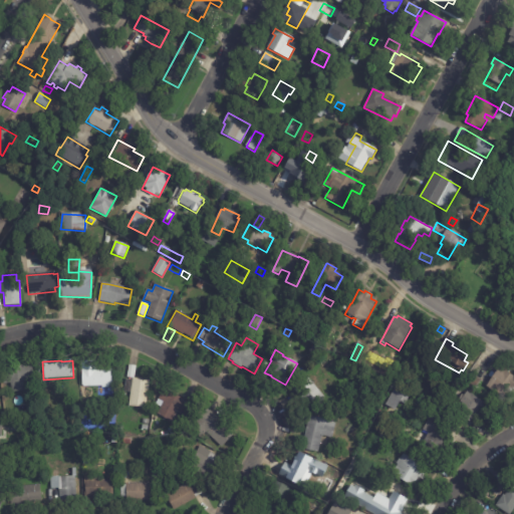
[(111,362),(112,388),(81,389),(80,361),(95,361),(96,369),(104,369),(104,362),(111,362)]
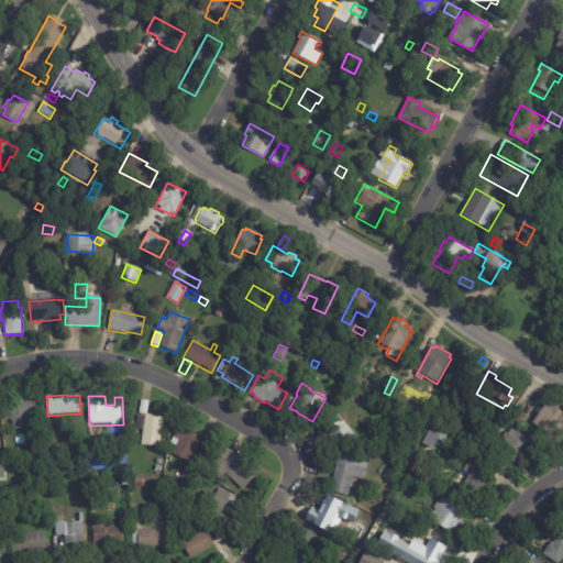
[(1,404),(34,399),(36,415),(29,416),(30,429),(12,431),(11,420),(2,421),(1,404)]
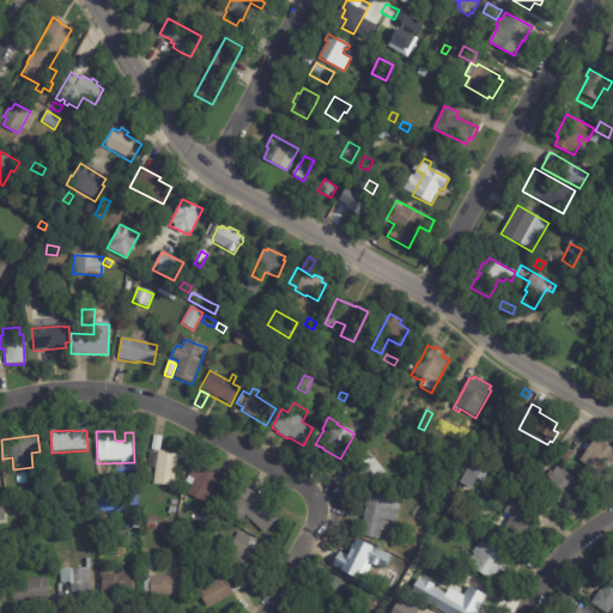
[(155,436),(162,437),(161,453),(151,450),(153,436),(155,436)]
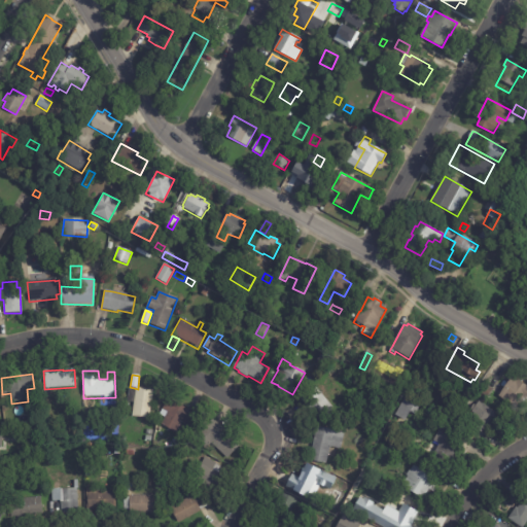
[(526,398),(526,400),(524,398),(516,410),(498,397),(513,377),(526,386),(526,398)]
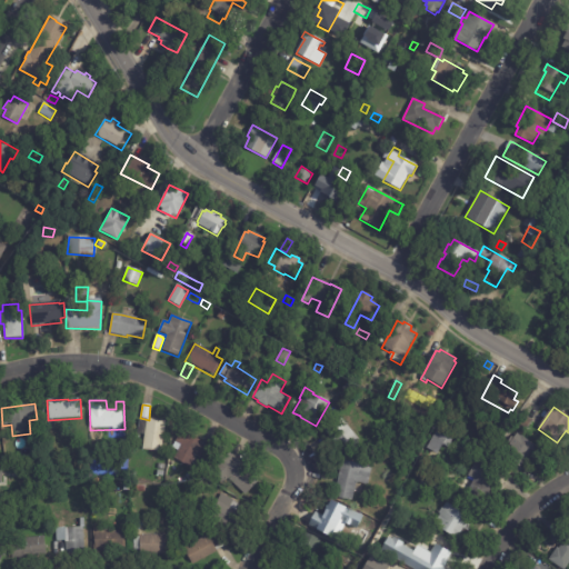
[(147,419),(165,422),(161,452),(142,450),(145,436),(137,433),(139,420),(147,421),(147,419)]
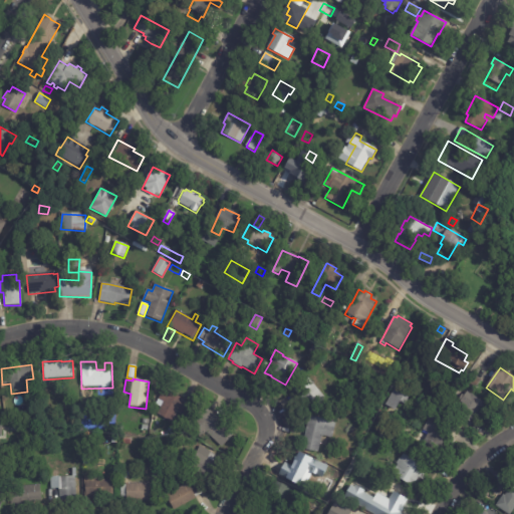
[(299,396),(294,391),(308,378),(325,400),(312,412),(299,396)]
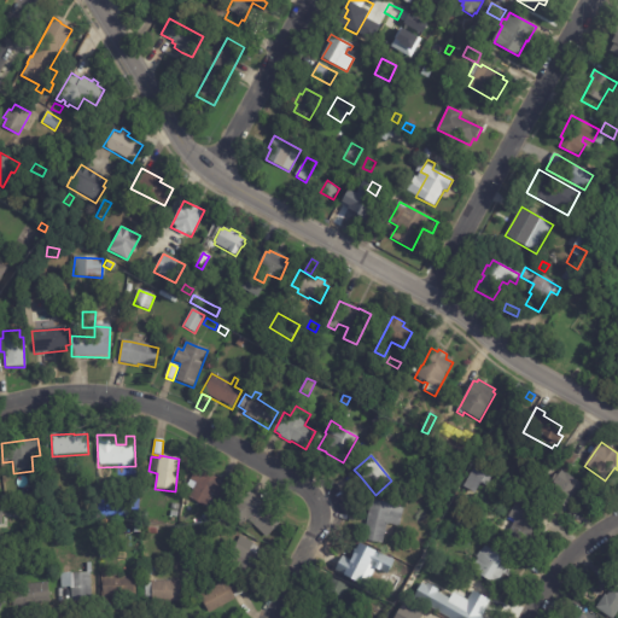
[(217,479),(221,482),(221,483),(234,490),(228,502),(215,495),(208,509),(191,500),(198,485),(190,481),(197,468),(217,479)]
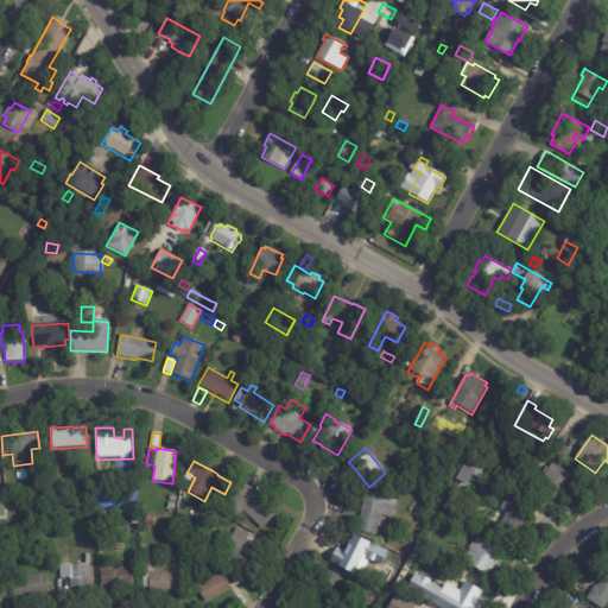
[(477,479),(473,476),(468,486),(456,480),(466,462),(483,472),(479,480),(477,479)]
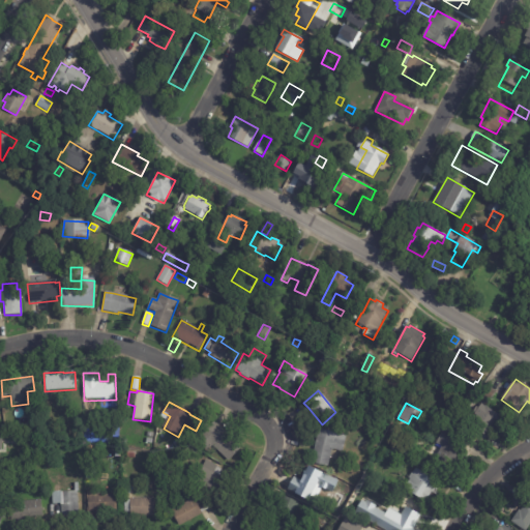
[(496,423),(494,427),(491,424),(484,433),(472,424),(477,416),(475,414),(473,412),(476,408),(478,409),(481,405),(500,417),(496,423)]
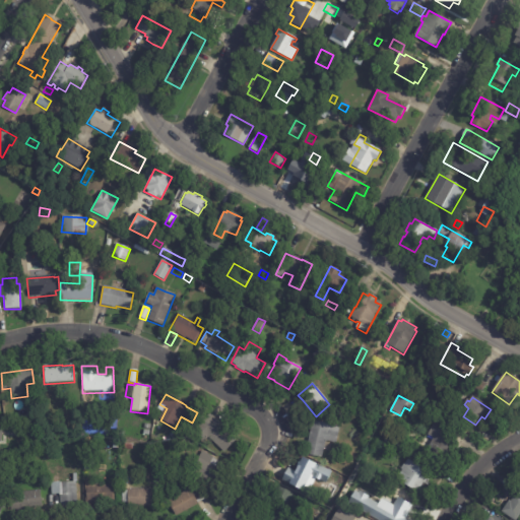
[(419,405),(429,409),(427,414),(417,409),(419,405)]
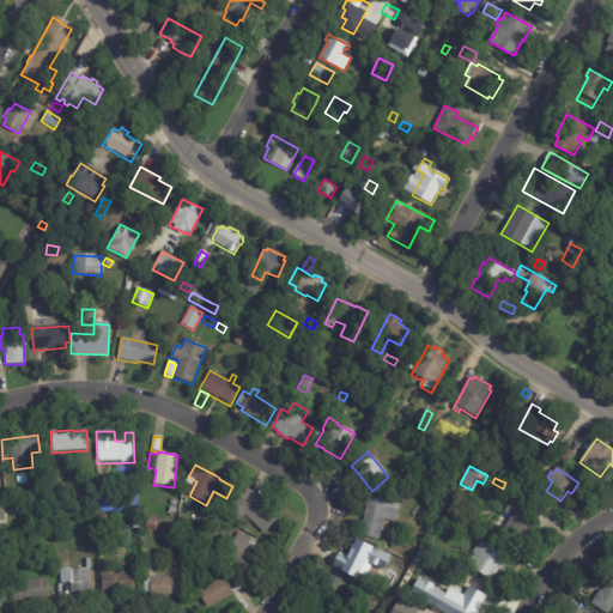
[(248,489),(269,510),(268,511),(278,520),(265,534),(244,516),(238,523),(225,511),(248,489)]
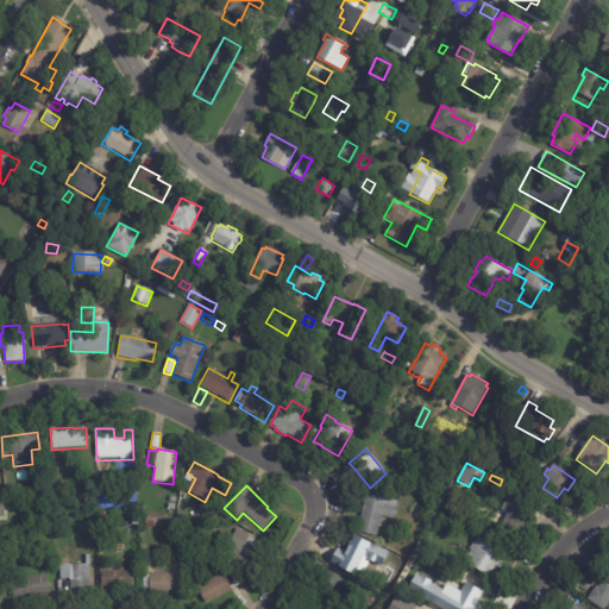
[(534,506),(532,509),(537,512),(533,519),(528,516),(515,539),(500,531),(509,514),(501,510),(512,493),(534,506)]
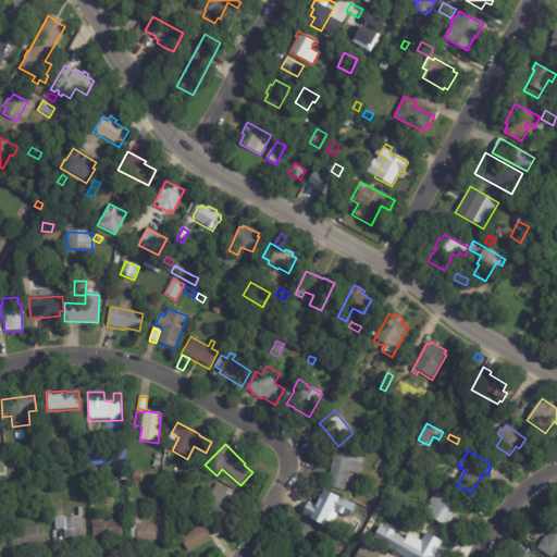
[(359,474),(348,473),(345,491),(327,487),(334,453),(364,458),(361,475),(359,474)]
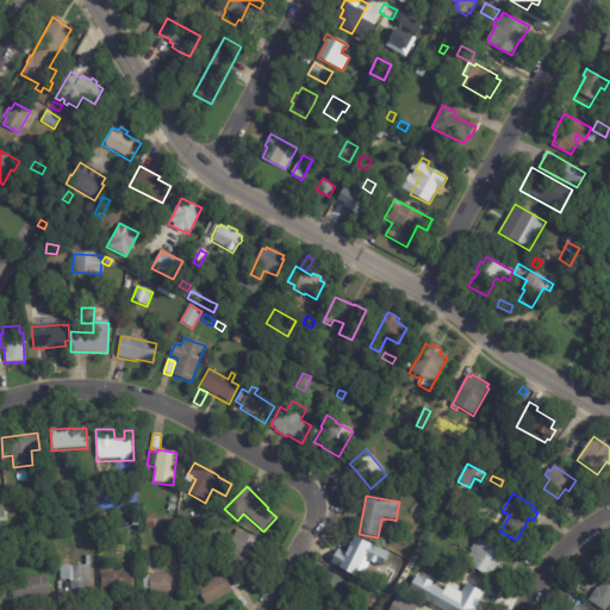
[(454,512),(480,526),(475,535),(449,522),(454,512)]
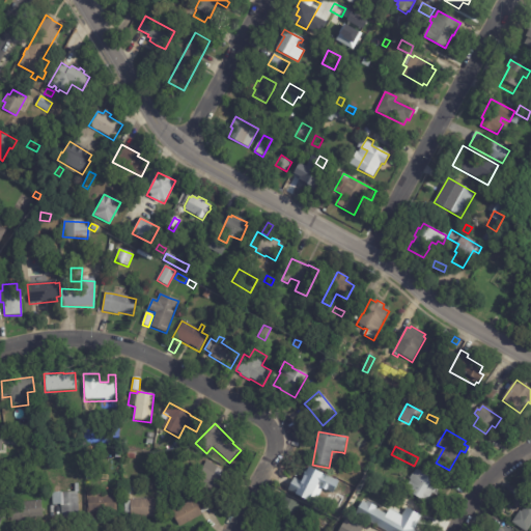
[(136,460),(127,459),(127,452),(136,452),(136,460)]
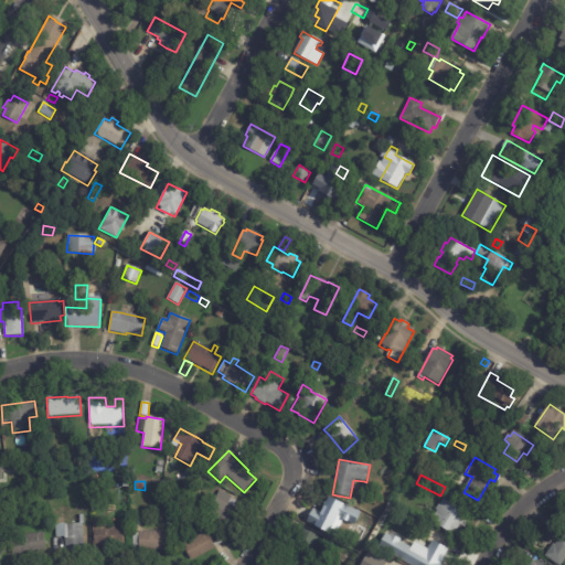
[(241,507),(230,526),(214,519),(211,525),(205,523),(210,516),(208,515),(216,499),(215,499),(220,491),(243,503),(241,507)]
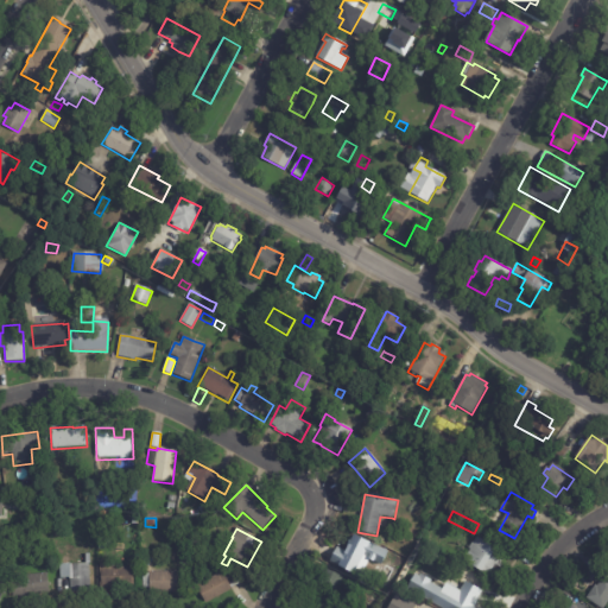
[(96,534),(109,534),(111,550),(97,550),(97,546),(96,546),(96,534)]
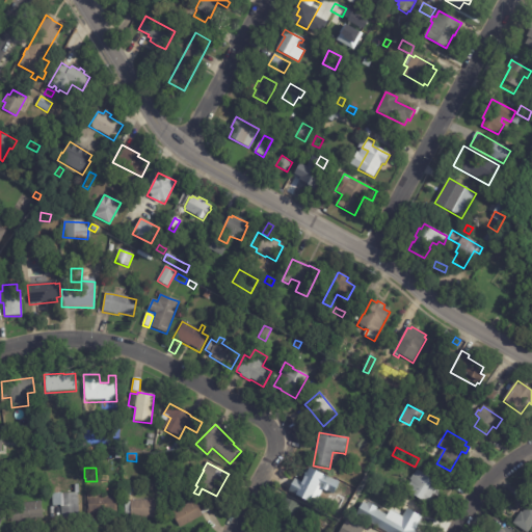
[(436,494),(428,506),(405,493),(413,482),(410,480),(414,475),(415,476),(419,471),(439,484),(434,490),(436,493),(436,494)]
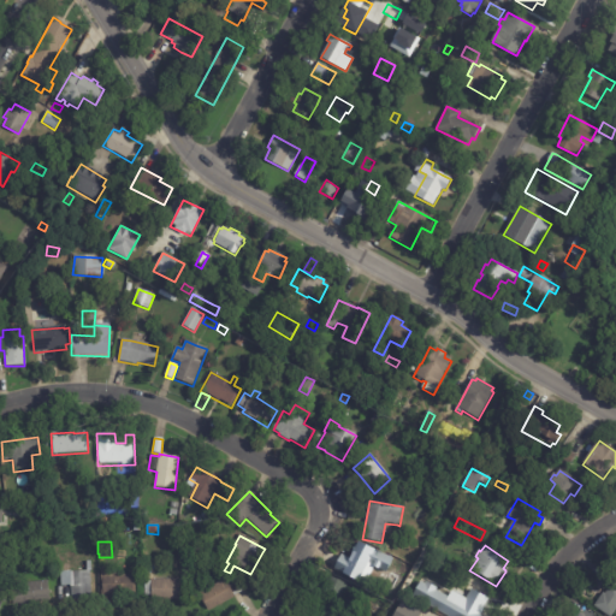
[(344,570),(347,567),(344,566),(355,548),(361,551),(362,550),(367,552),(366,554),(391,567),(380,584),(360,572),(356,579),(343,572),(344,570)]
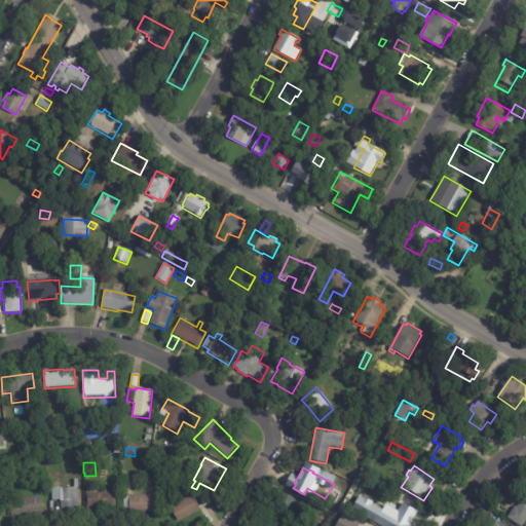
[(448,478),(445,483),(435,477),(438,472),(448,478)]
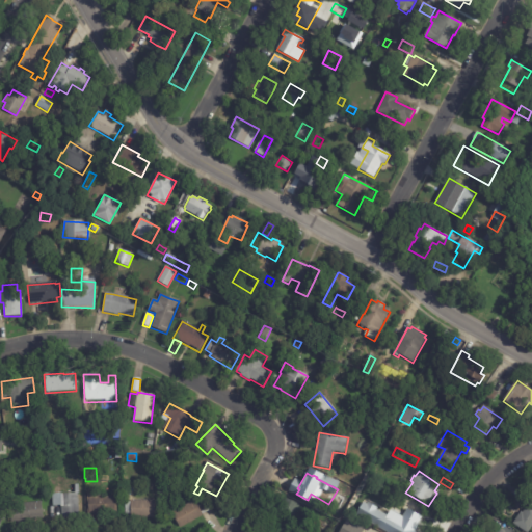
[(367,478),(375,482),(372,488),(364,483),(367,478)]
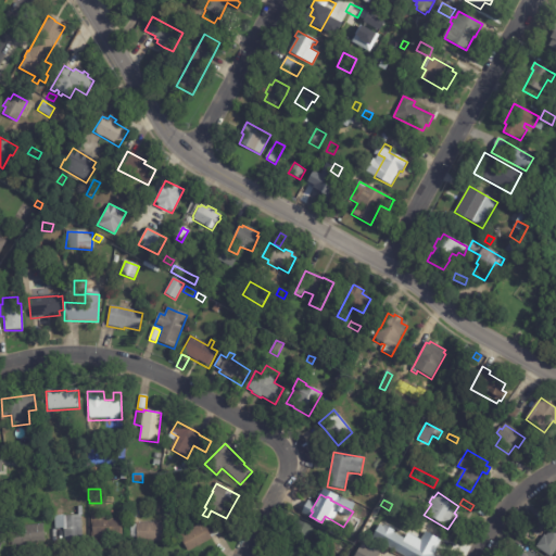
[(109,541),(91,541),(90,515),(102,515),(102,520),(122,519),(123,540),(109,541)]
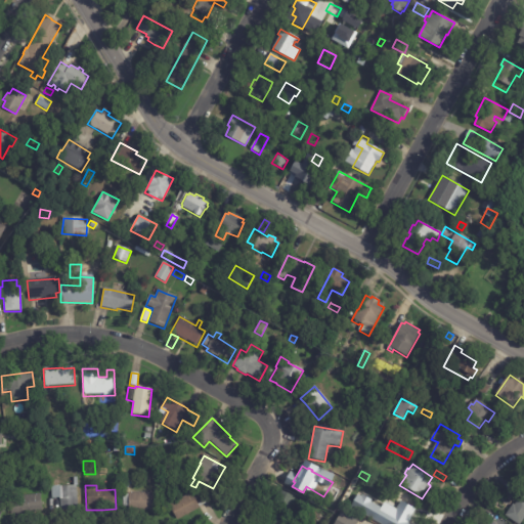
[(73,511),(60,512),(60,499),(51,499),(50,487),(76,486),(78,511),(73,511)]
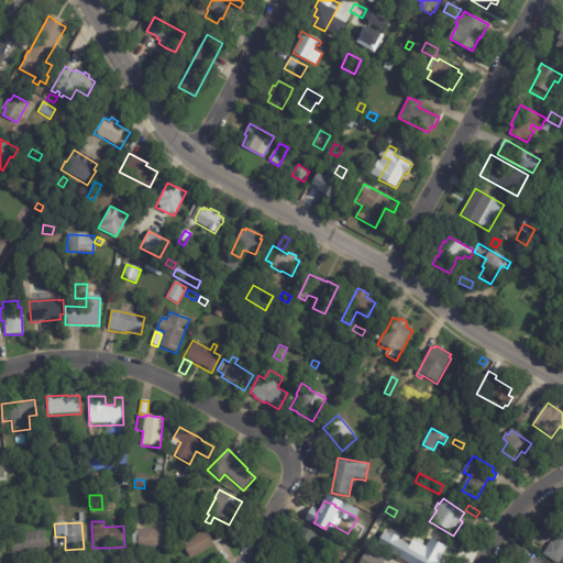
[(548,545),(552,540),(553,542),(556,538),(551,533),(558,526),(562,529),(562,555),(558,562),(543,552),(548,545)]
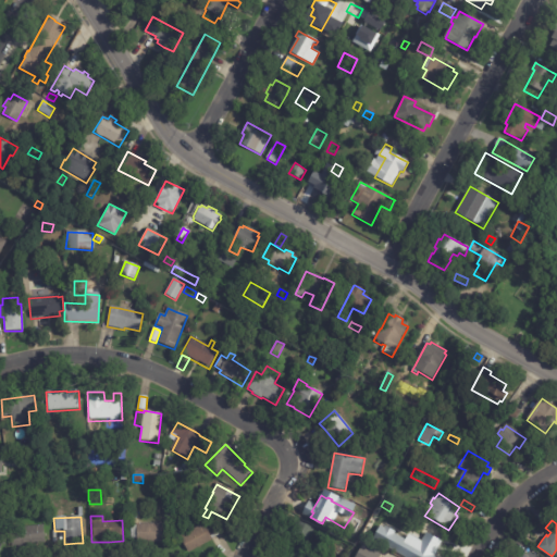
[(297,521),(314,530),(300,556),(295,556),(284,552),(289,541),(287,540),(297,521)]
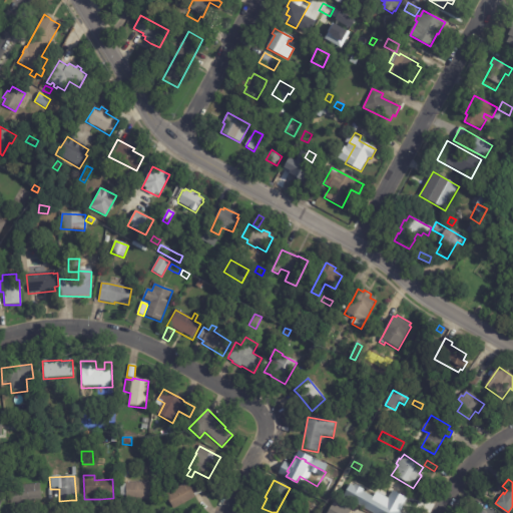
[(204,492),(194,497),(195,498),(173,510),(165,495),(192,481),(199,482),(204,492)]
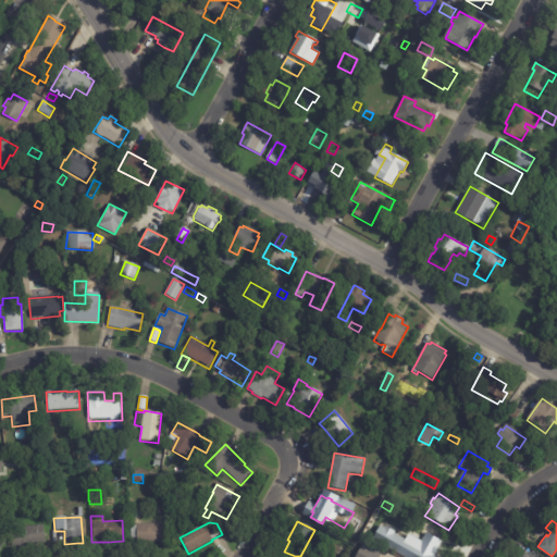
[(149,542),(136,542),(136,540),(131,540),(131,527),(136,527),(136,524),(164,525),(164,543),(149,542)]
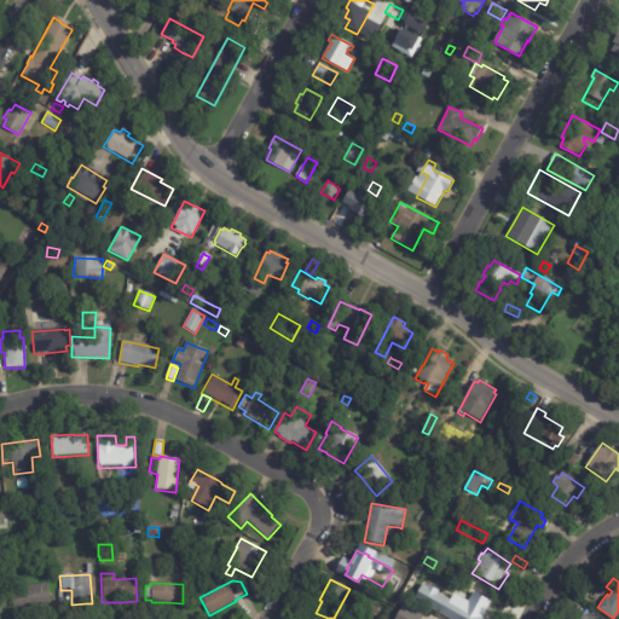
[(400,583),(406,586),(403,593),(397,589),(400,583)]
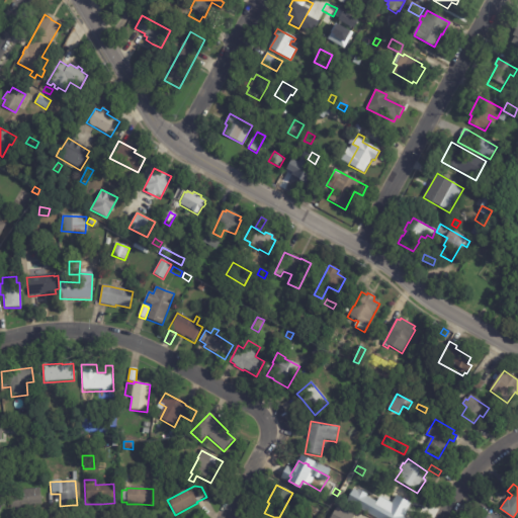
[(41,507),(32,508),(33,512),(16,514),(16,511),(11,511),(9,492),(17,491),(17,492),(39,489),(41,507)]
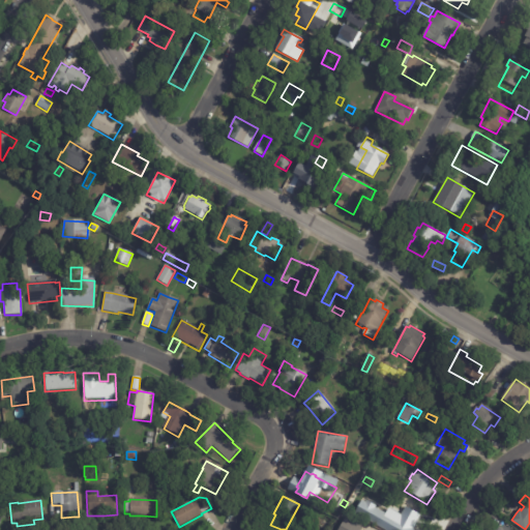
[(403,511),(419,521),(413,529),(391,529),(402,511),(403,511)]
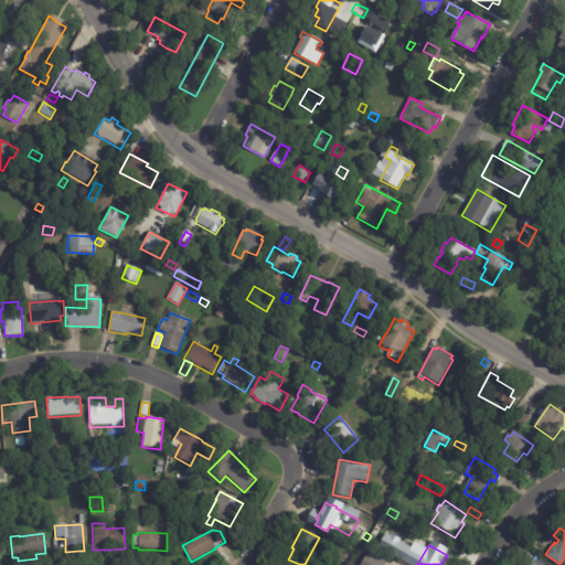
[(360,564),(385,564),(387,562),(366,552),(360,564)]
